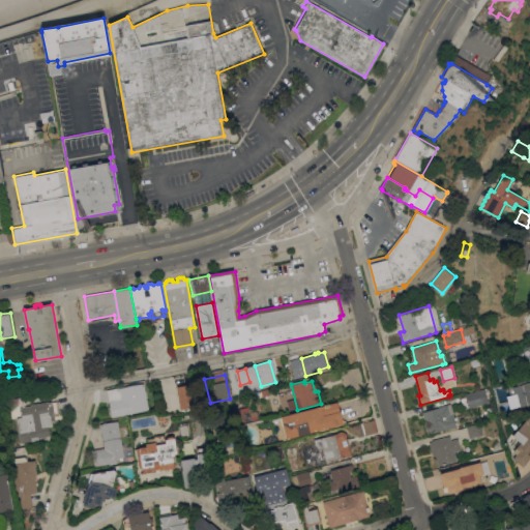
[(529,404),(518,407),(512,387),(529,382),(529,404)]
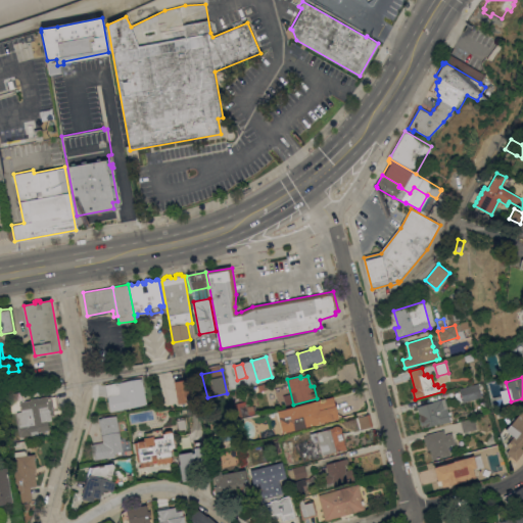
[(173,381),(187,378),(191,401),(177,403),(173,381)]
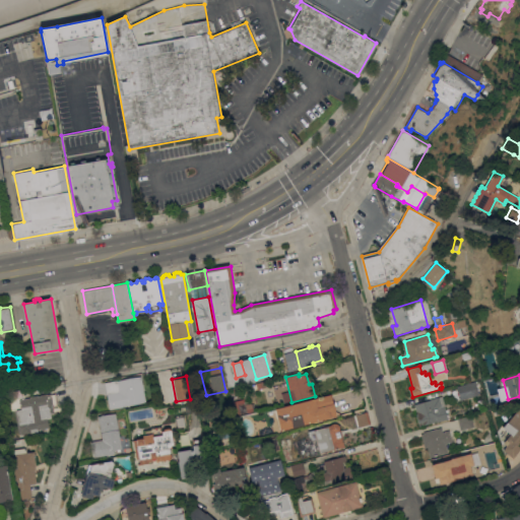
[(146,402),(110,409),(106,383),(141,377),(146,402)]
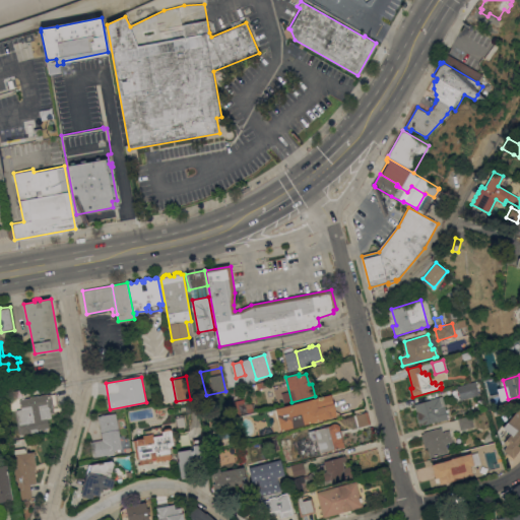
[(458,387),(477,382),(480,395),(461,400),(458,387)]
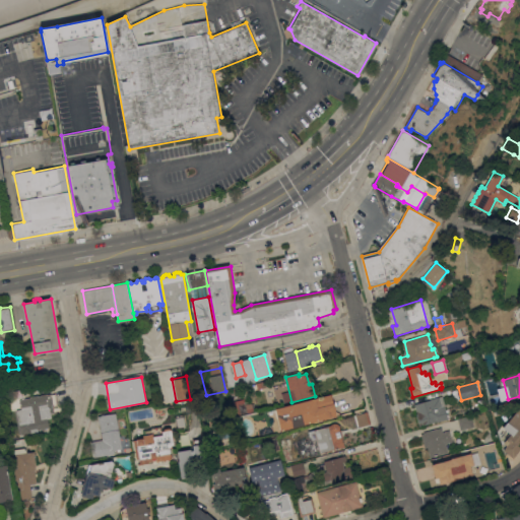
[(58,405),(53,406),(55,413),(51,414),(52,418),(49,418),(50,428),(34,431),(35,434),(21,436),(17,410),(22,409),(20,400),(30,398),(30,397),(39,395),(39,396),(42,396),(42,395),(47,394),(48,395),(56,394),(58,405)]
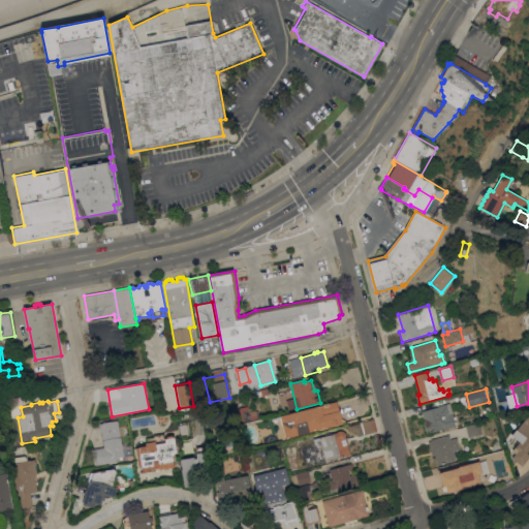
[(279,415),(337,401),(342,424),(335,426),(335,425),(285,438),(279,415)]
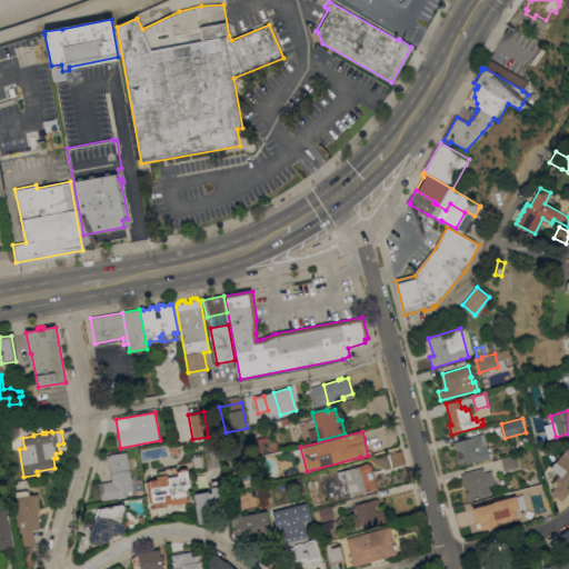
[(471,438),(471,437),(485,433),(489,449),(490,448),(491,451),(489,451),(491,459),(460,467),(453,442),(471,438)]
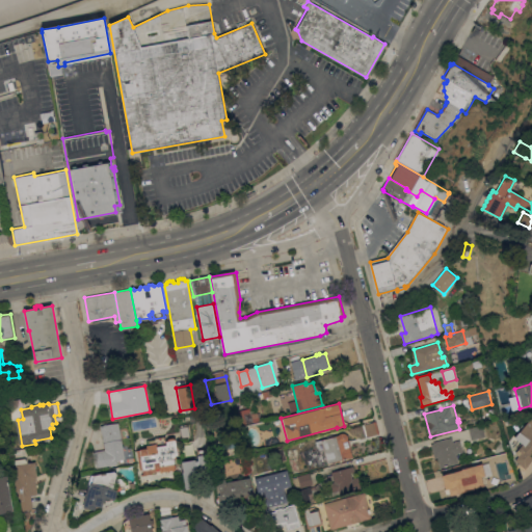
[(243,425),(240,409),(250,407),(251,414),(258,413),(260,421),(243,425)]
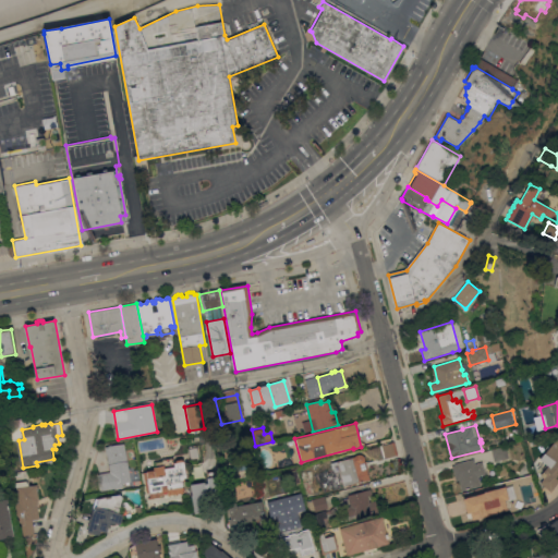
[(557,481),(550,492),(541,483),(544,478),(541,476),(548,466),(540,460),(545,452),(546,453),(557,437),(557,481)]
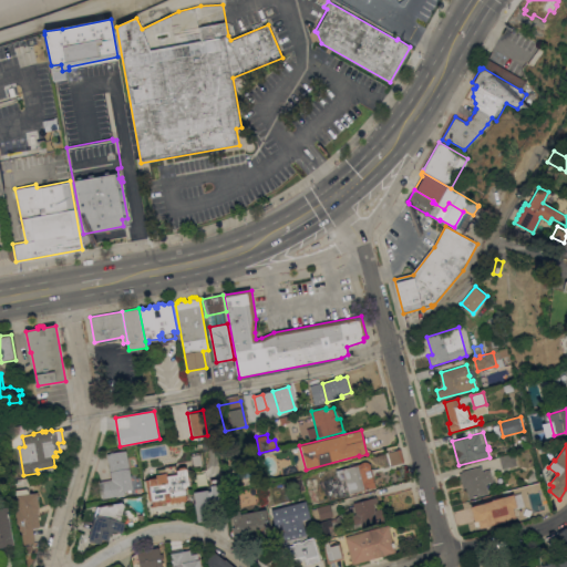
[(404,464),(391,467),(388,453),(401,450),(404,464)]
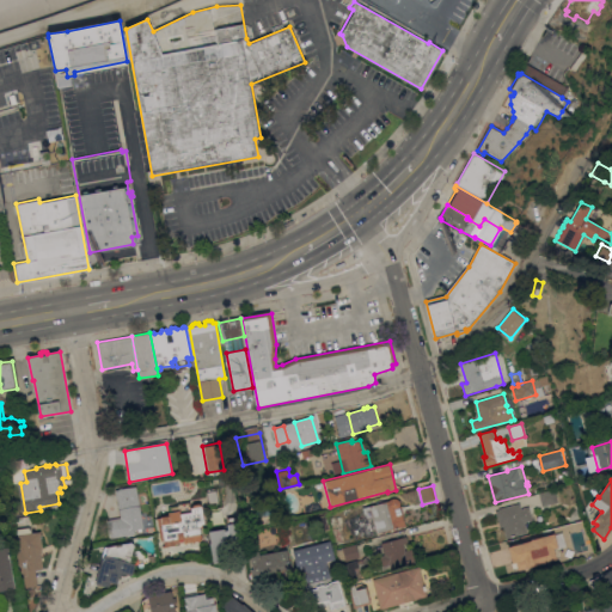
[(145,528),(134,530),(135,534),(111,539),(108,520),(121,518),(116,490),(136,487),(145,528)]
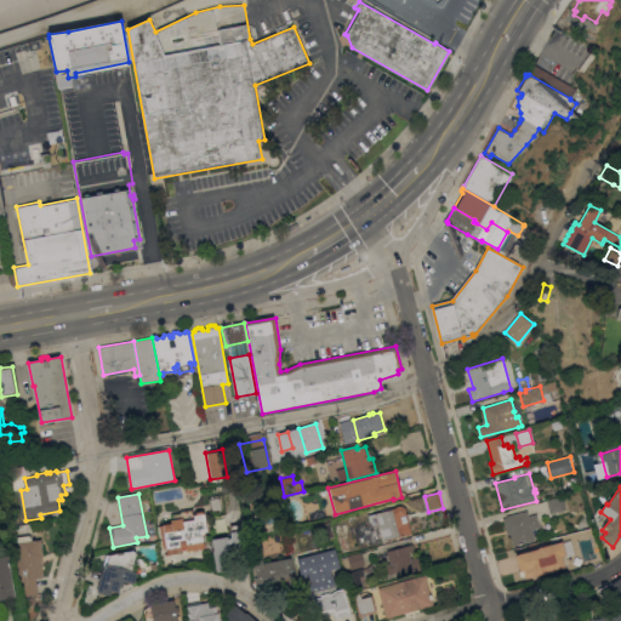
[(552,514),(547,501),(563,497),(567,510),(552,514)]
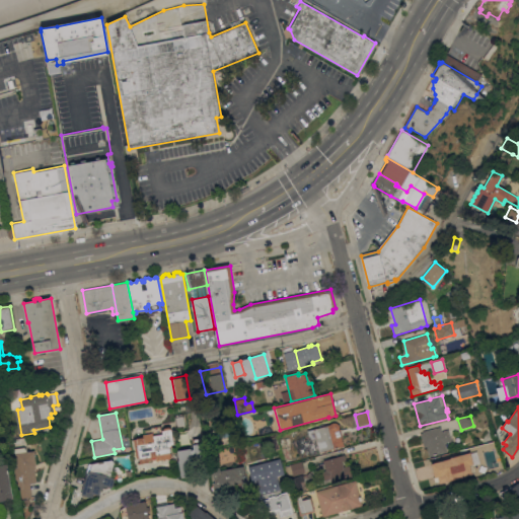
[(331,425),(331,424),(336,422),(337,423),(339,423),(343,436),(341,436),(343,446),(319,452),(316,438),(310,439),(308,431),(331,425)]
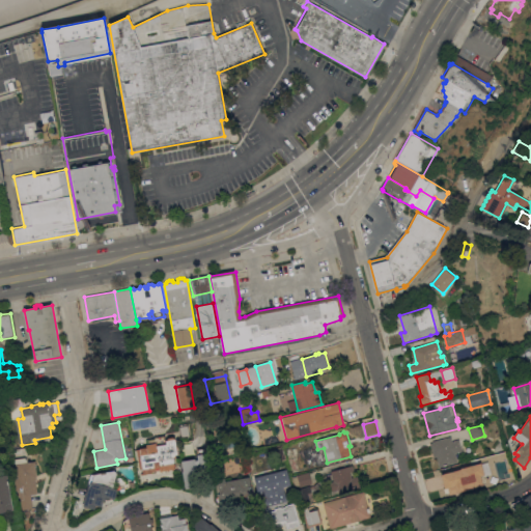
[(430,444),(434,443),(432,442),(451,437),(452,442),(459,440),(463,451),(456,453),(458,463),(441,467),(438,457),(434,458),(430,444)]
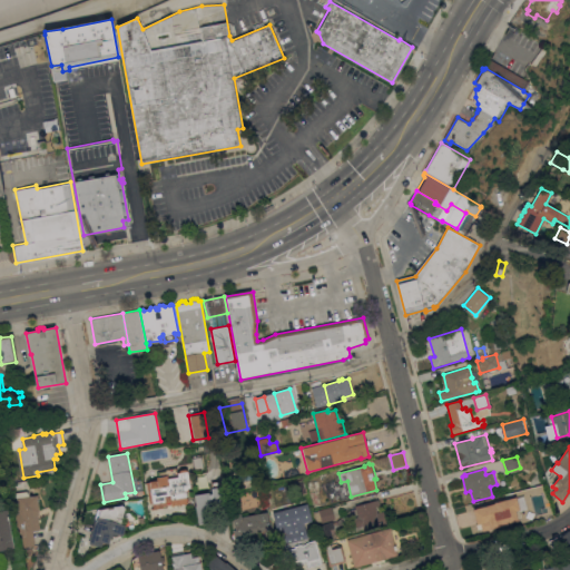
[(177,477),(177,472),(187,470),(190,488),(188,488),(185,491),(187,503),(172,507),(172,504),(167,505),(168,505),(164,507),(164,509),(151,511),(147,482),(158,480),(157,478),(168,475),(169,479),(177,477)]
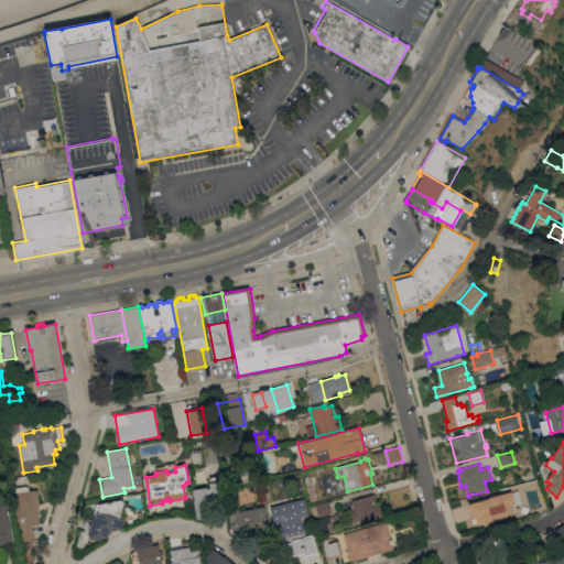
[(304,488),(294,491),(290,477),(301,475),(304,488)]
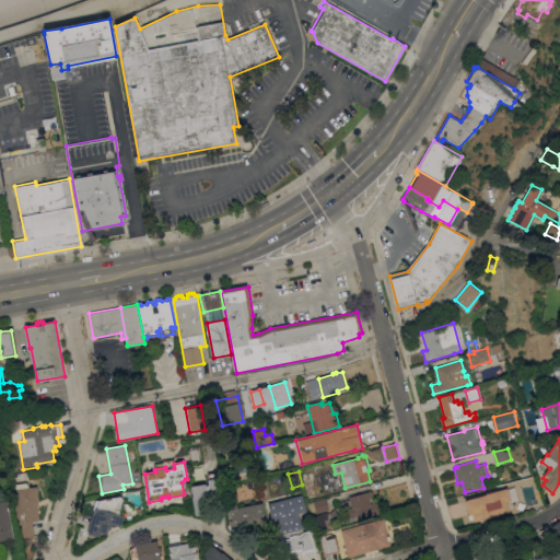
[(224,511),(196,516),(193,497),(194,497),(191,487),(206,483),(206,486),(209,486),(208,474),(216,473),(217,478),(219,478),(224,511)]
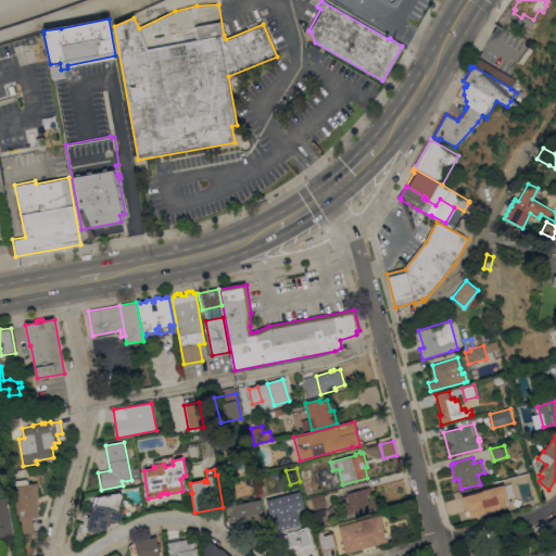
[(21,534),(14,487),(17,485),(16,481),(29,479),(30,484),(37,483),(40,503),(37,503),(39,517),(33,518),(35,532),(21,534)]
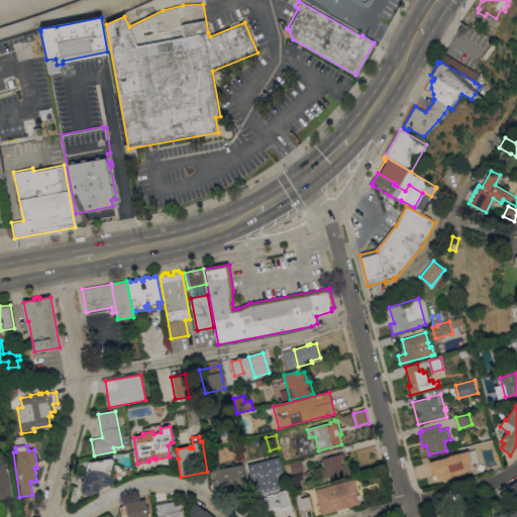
[(447,456),(447,455),(468,450),(471,461),(467,462),(470,473),(438,482),(436,474),(432,476),(428,461),(447,456)]
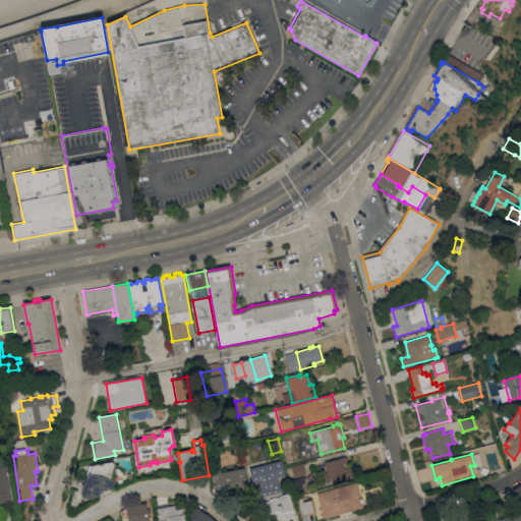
[(346,457),(348,462),(343,463),(345,469),(351,467),(353,476),(332,482),(332,480),(326,482),(324,474),(328,473),(325,463),(346,457)]
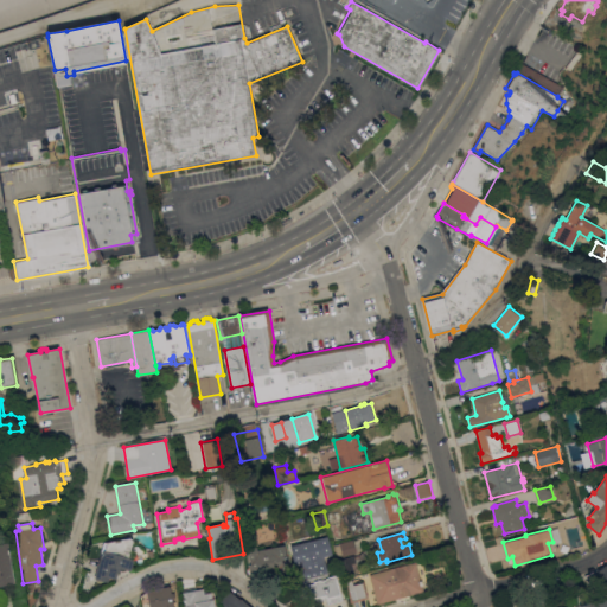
[(343,600),(330,604),(327,599),(318,602),(317,598),(307,600),(301,580),(307,577),(302,561),(295,563),(291,547),(327,536),(333,555),(324,557),(330,576),(336,575),(343,600)]
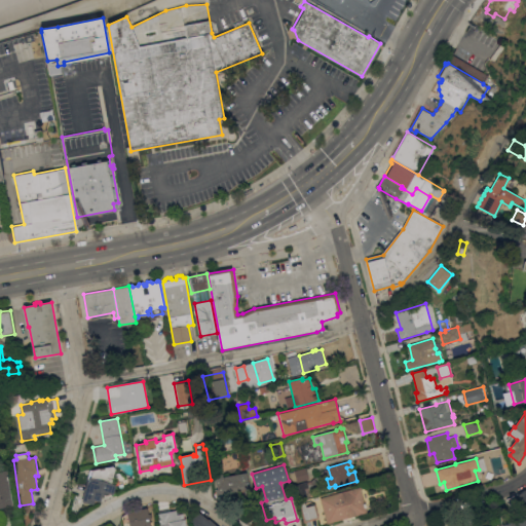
[(112,484),(117,485),(114,495),(107,493),(103,496),(100,505),(82,501),(88,481),(89,481),(89,478),(91,478),(94,470),(113,466),(116,468),(112,484)]
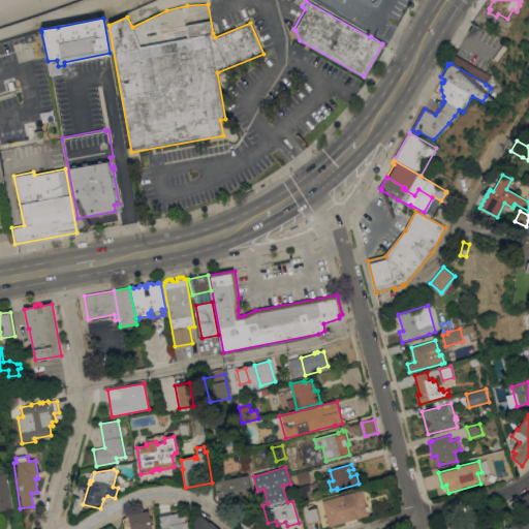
[(300,485),(300,484),(293,485),(291,475),(308,470),(311,481),(300,485)]
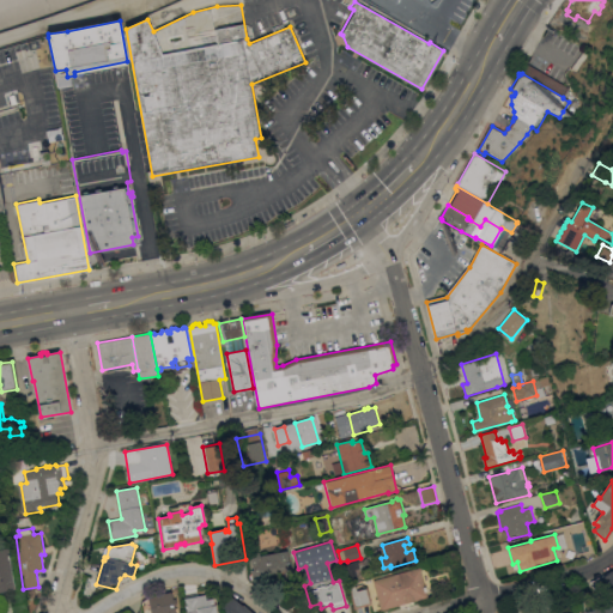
[(16,590),(0,593),(0,550),(8,548),(16,590)]
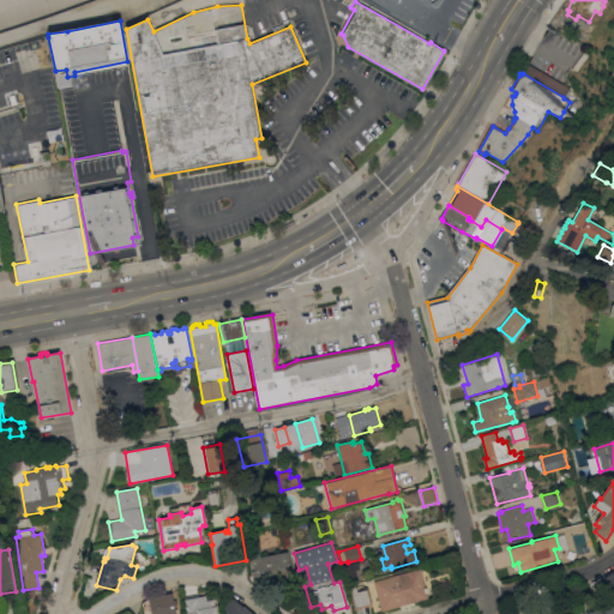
[(288,552),(293,577),(254,584),(252,571),(254,571),(251,554),(260,553),(262,557),(288,552)]
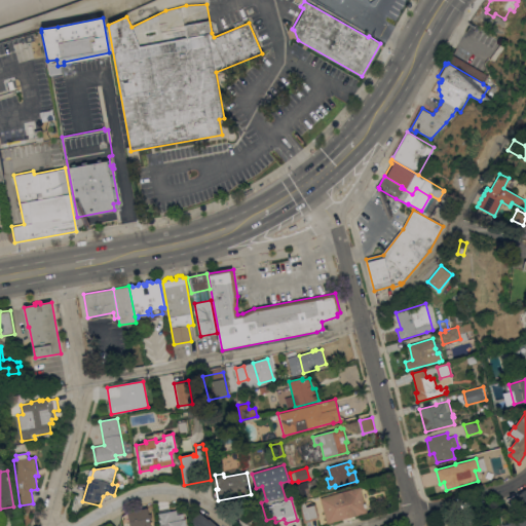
[(309,487),(305,488),(307,499),(298,501),(294,485),(307,481),(309,487)]
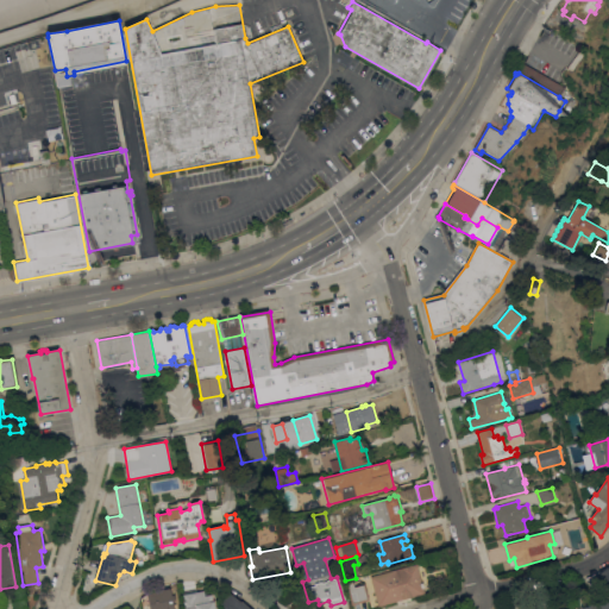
[(418,564),(426,594),(378,606),(371,577),(418,564)]
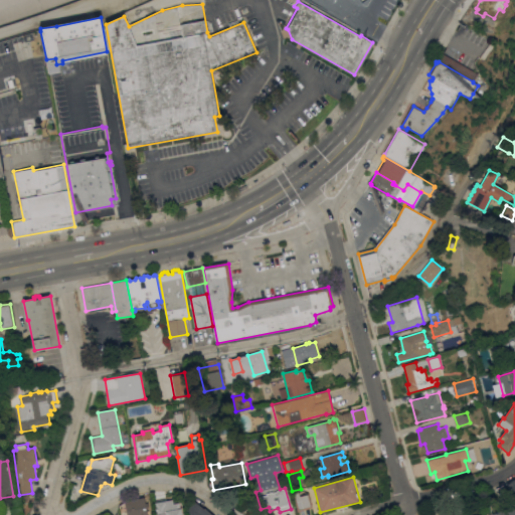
[(510,482),(514,494),(502,500),(496,489),(510,482)]
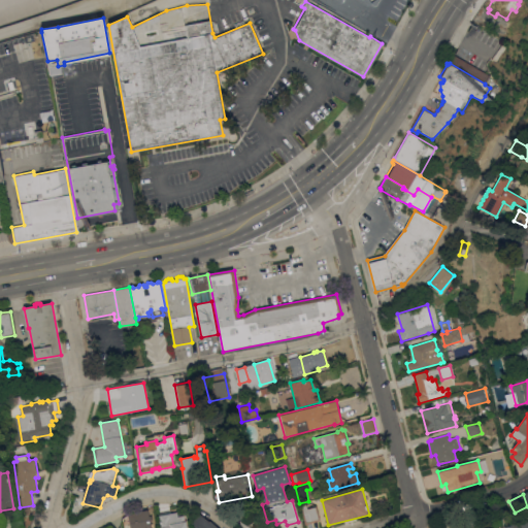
[(300,506),(306,504),(307,508),(317,506),(320,521),(305,525),(300,506)]
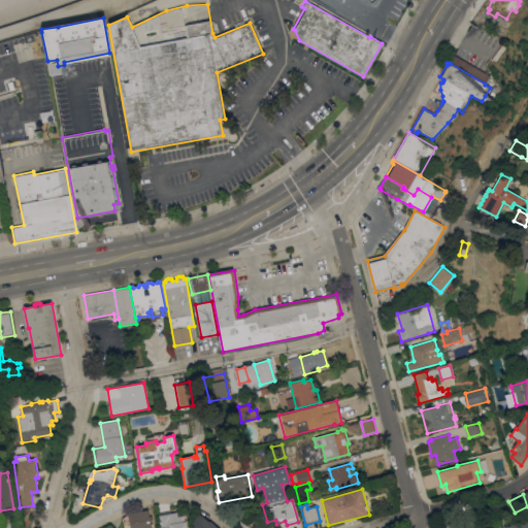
[(152,527),(130,527),(128,515),(149,509),(152,527)]
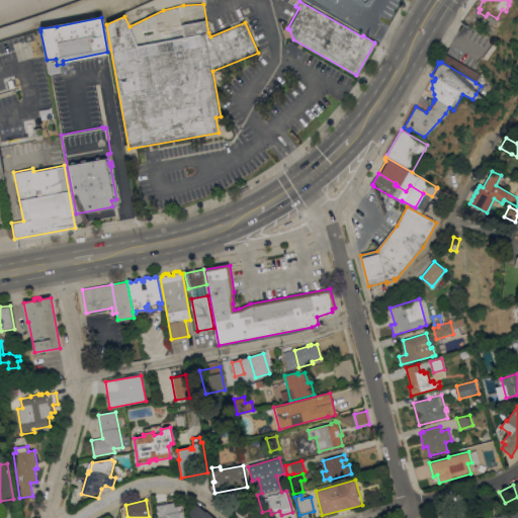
[(174,503),(174,507),(180,506),(181,511),(182,511),(183,517),(158,517),(156,506),(174,503)]
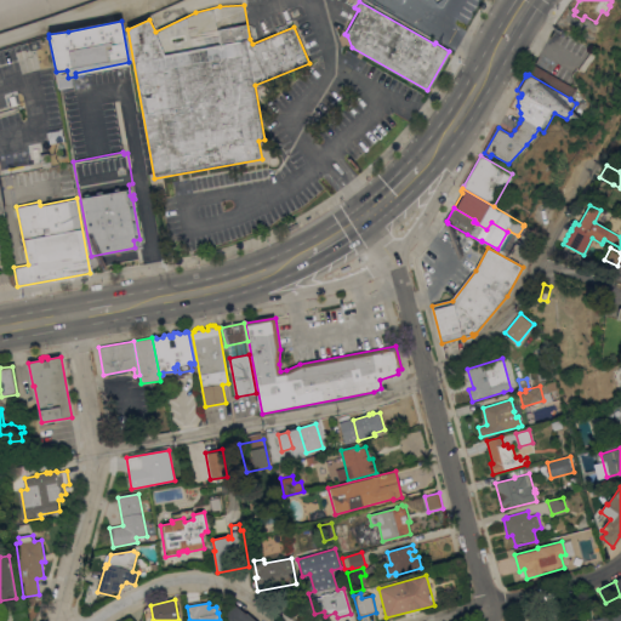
[(231,620),(222,614),(232,603),(246,615),(246,614),(255,620),(231,620)]
